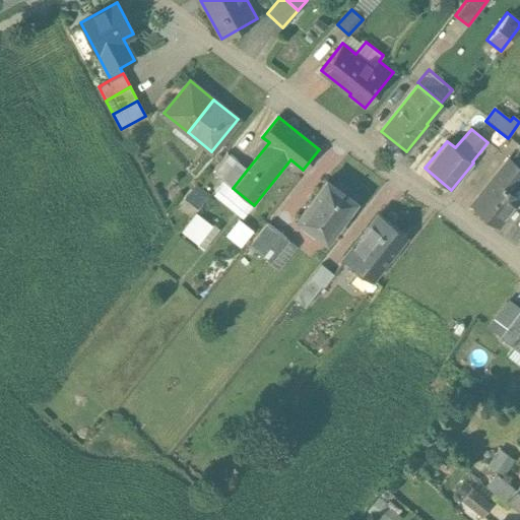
[(519,145),(510,159),(519,167),(519,145)]
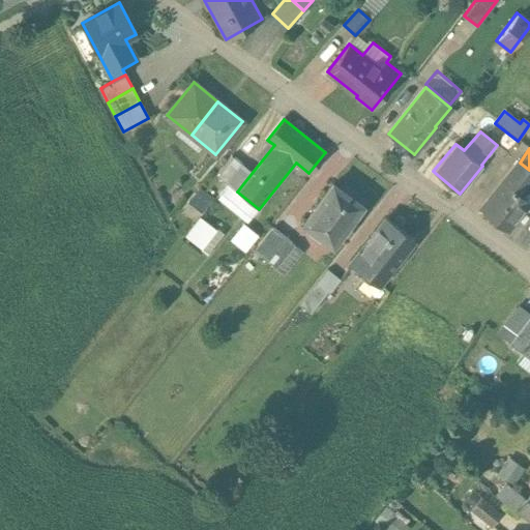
[(233,156),(217,176),(227,183),(242,165),(233,156)]
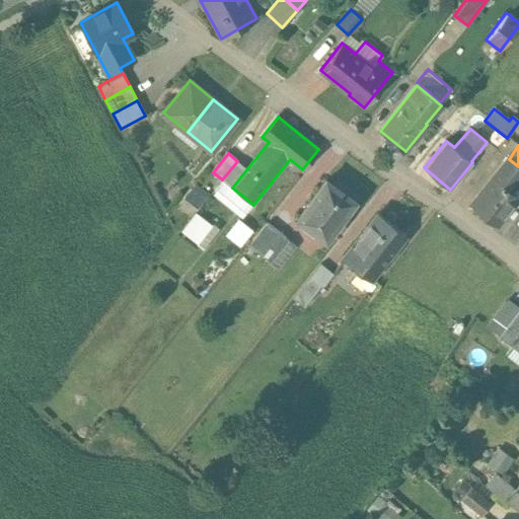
[(518,166),(509,159),(494,177),(492,176),(469,205),(498,227),(518,199),(518,198),(518,197),(518,166)]
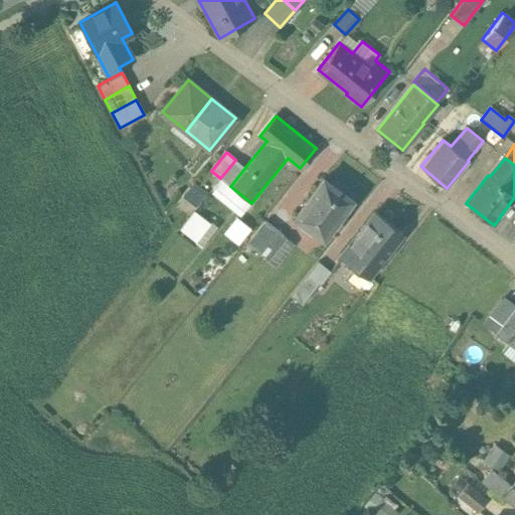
[(235,160),(220,178),(230,186),(245,167),(235,160)]
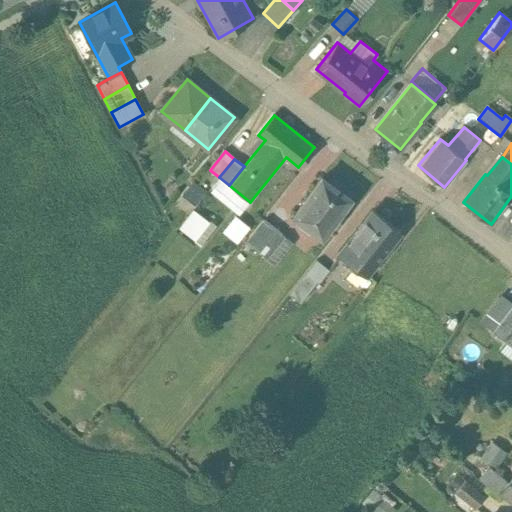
[(322,177),(293,215),(322,236),(350,198),(349,197),(352,192),(338,182),(335,187),(322,177)]
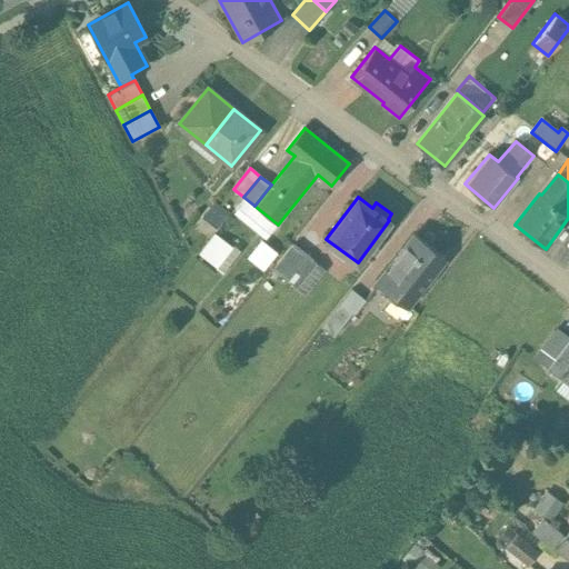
[(216,232),(202,249),(211,256),(225,239),(216,232)]
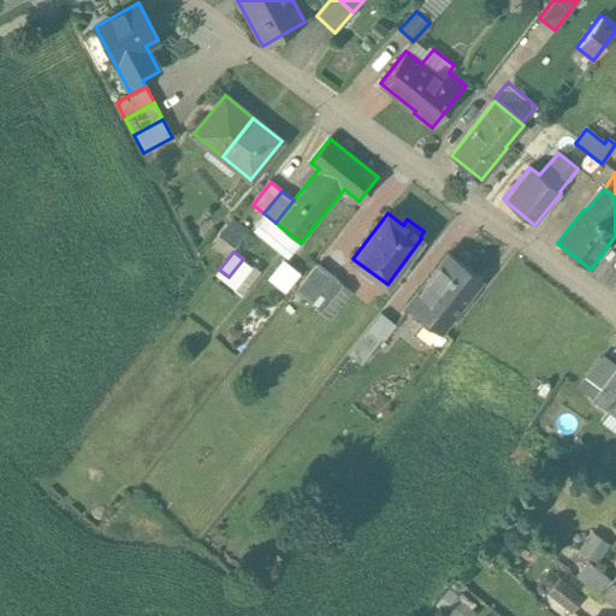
[(449,253),(407,306),(439,332),(483,278),(449,253)]
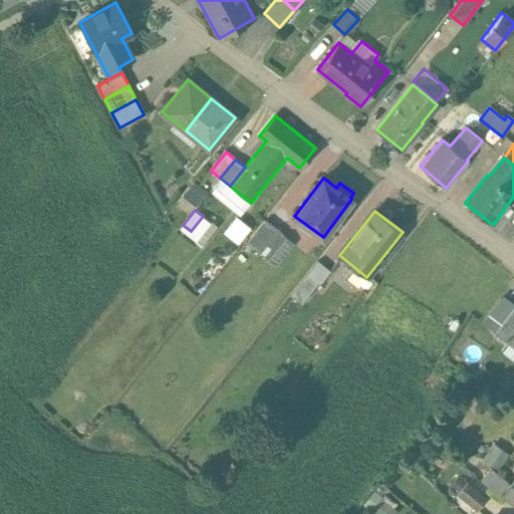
[(223,231),(238,242),(250,226),(236,215),(223,231)]
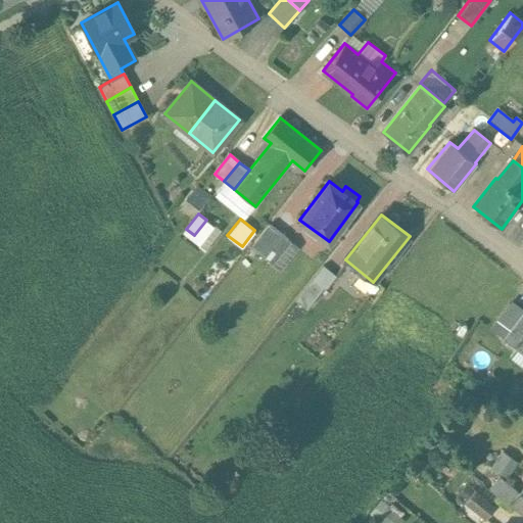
[(270,225),(252,246),(270,259),(287,238),(270,225)]
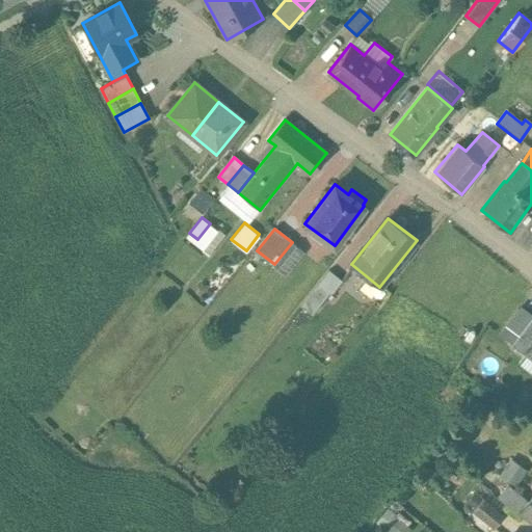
[(292,242),(274,264),(285,272),(302,250),(292,242)]
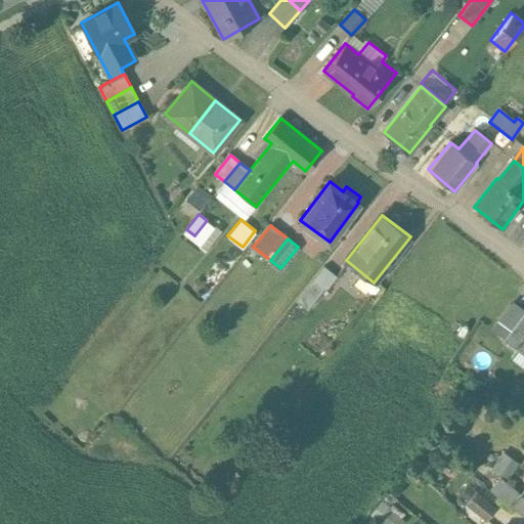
[(324,266),(314,278),(324,288),(324,289),(325,290),(337,275),(324,266)]
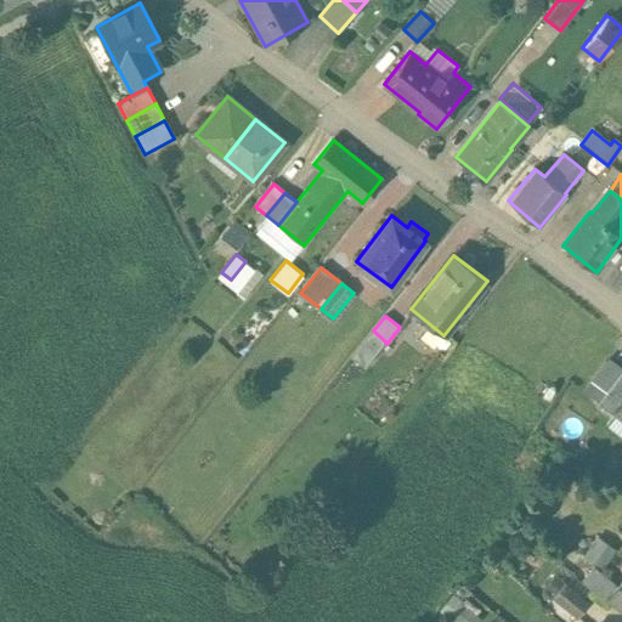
[(373,331),(351,357),(365,368),(385,343),(385,341),(373,331)]
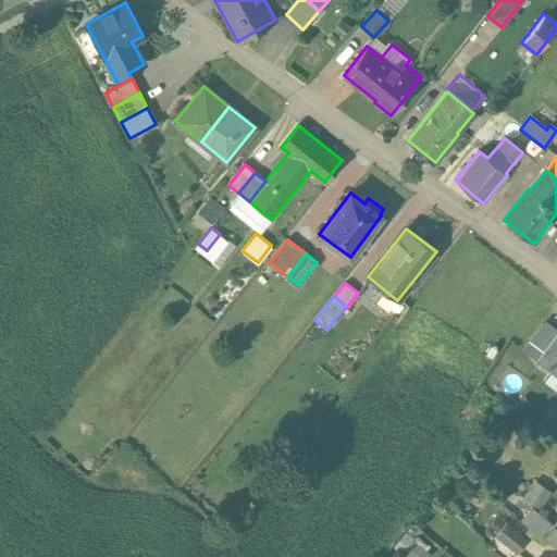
[(556,331),(535,360),(549,372),(553,369),(552,368),(556,359),(556,331)]
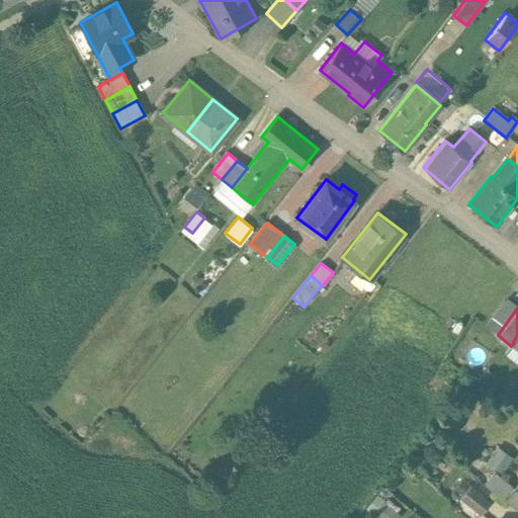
[(510,459),(497,450),(487,462),(500,472),(510,459)]
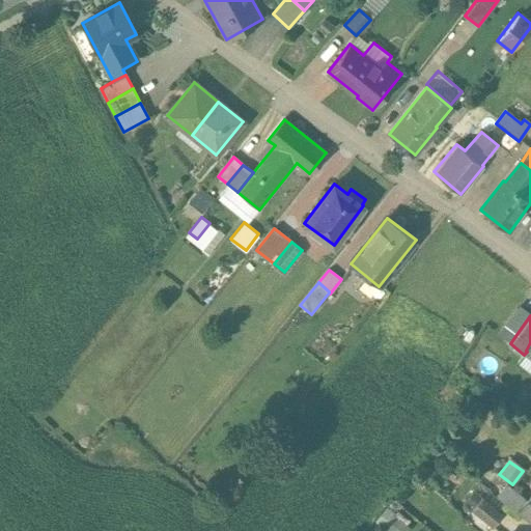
[(526,501),(510,488),(501,500),(518,513),(519,510),(526,501)]
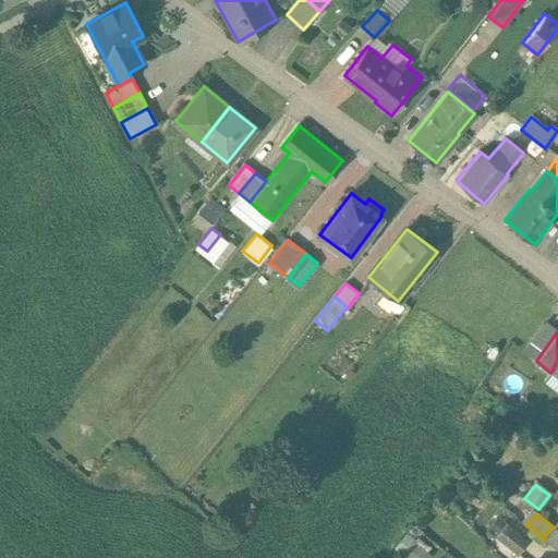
[(557,519),(553,526),(545,536),(557,546),(557,519)]
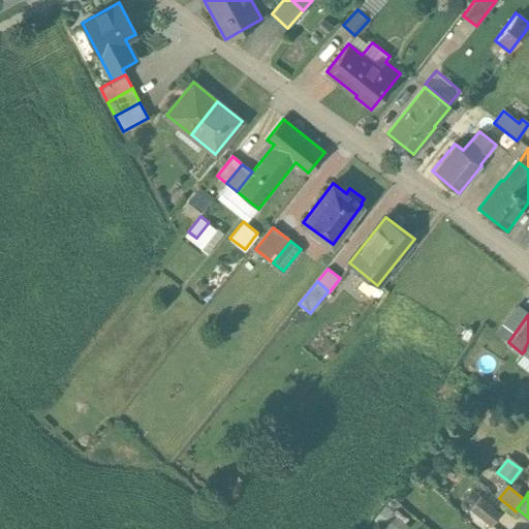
[(501,511),(480,496),(470,508),(477,514),(492,524),(501,511)]
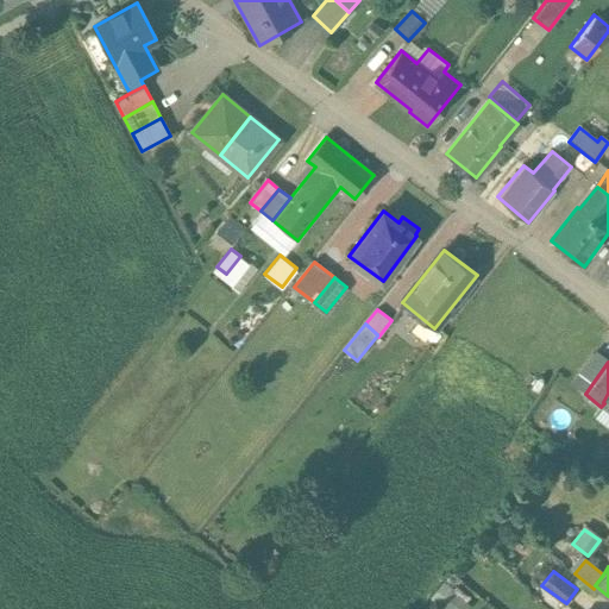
[(550,591),(542,585),(534,596),(541,602),(550,591)]
